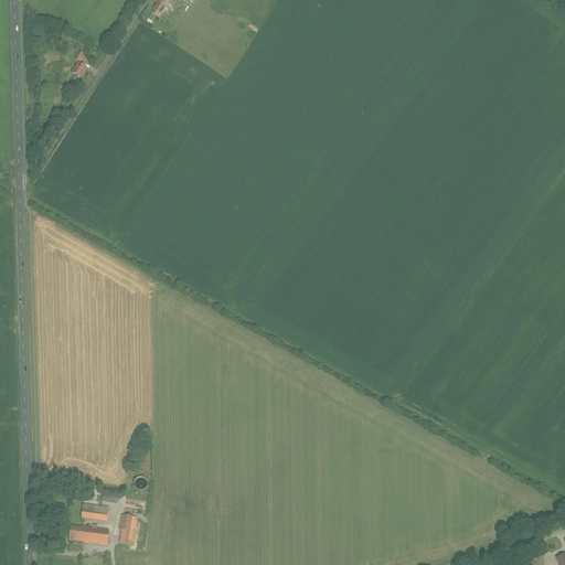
[(168,8),(160,2),(151,14),(159,20),(168,8)]
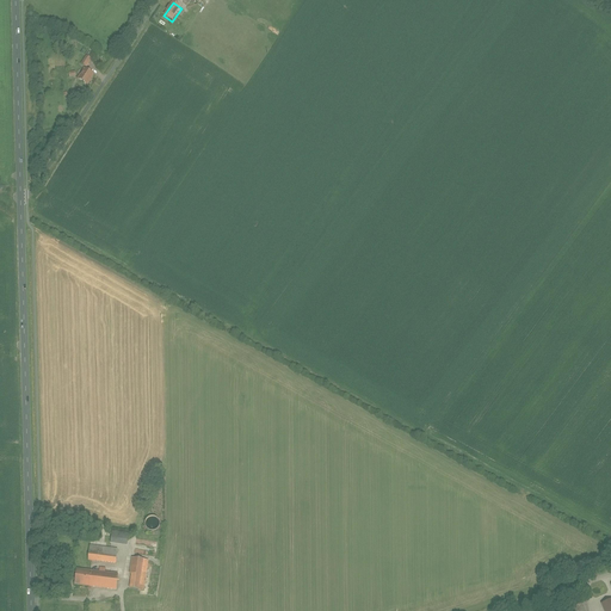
[(92,61),(86,57),(81,65),(88,69),(90,66),(92,61)]
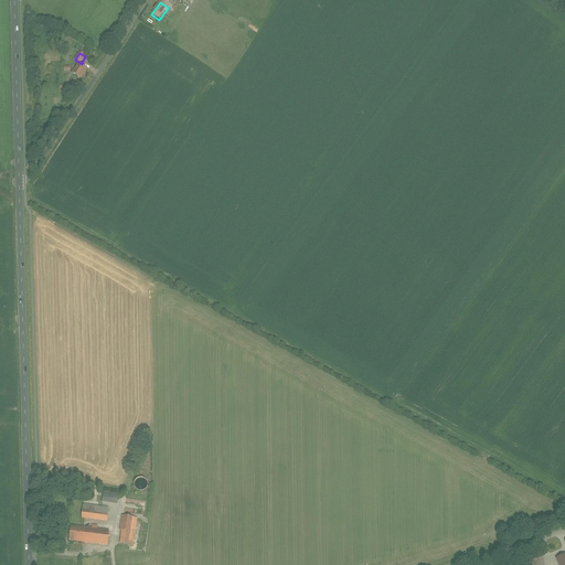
[(88,71),(78,64),(71,74),(81,81),(88,71)]
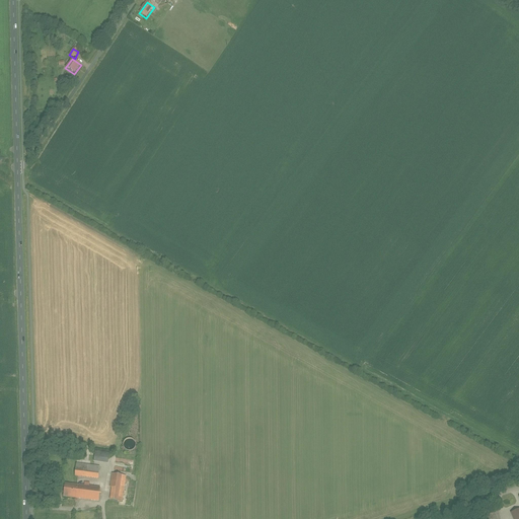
[(123,445),(124,447),(125,449),(127,450),(129,450),(131,450),(133,449),(134,448),(135,446),(136,444),(135,442),(134,440),(133,438),(131,438),(128,438),(126,438),(125,440),(124,441),(123,443),(123,445)]
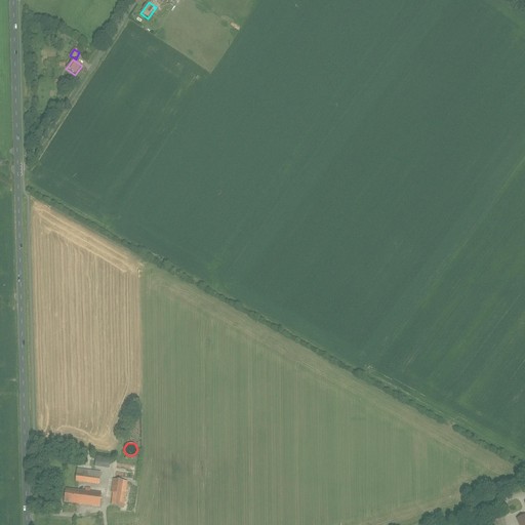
[(111,457),(95,455),(94,467),(110,469),(111,457)]
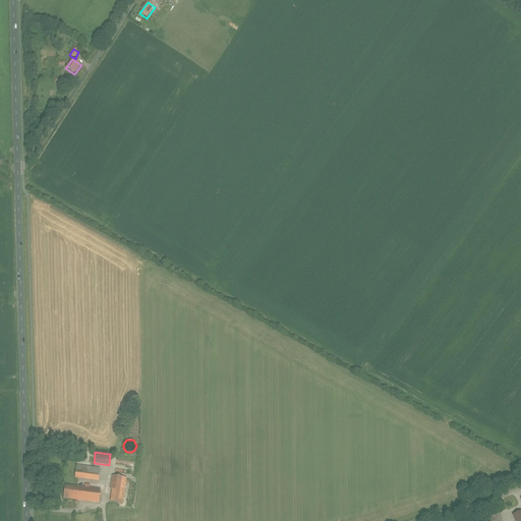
[(101,467),(76,464),(74,477),(99,480),(101,467)]
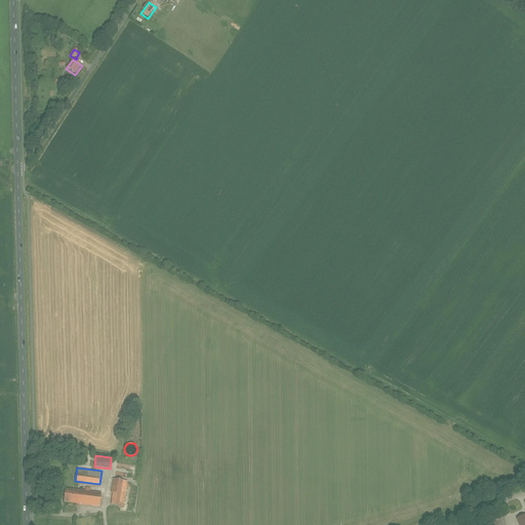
[(128,481),(113,479),(111,492),(113,493),(111,506),(124,508),(128,481)]
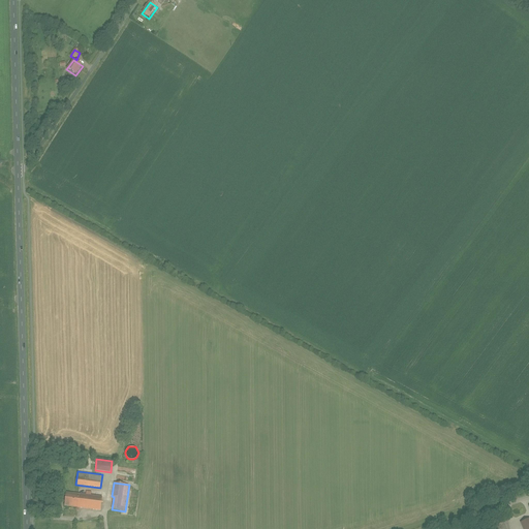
[(86,494),(66,492),(64,506),(100,510),(102,496),(91,495),(91,492),(86,491),(86,494)]
